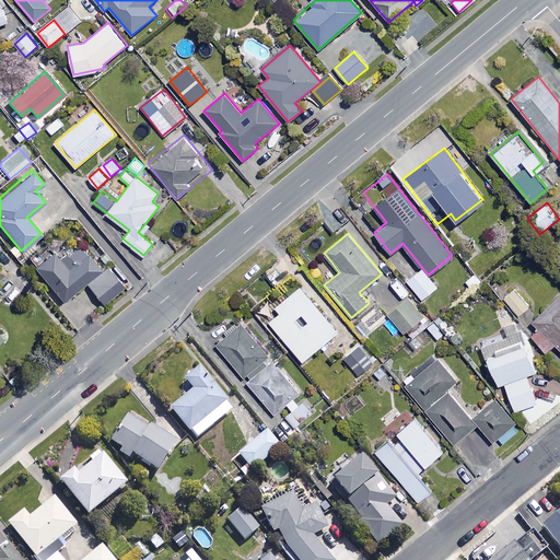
[(31,259),(36,265),(34,267),(62,301),(84,282),(102,303),(123,287),(106,267),(102,271),(85,253),(74,261),(67,252),(59,258),(53,251),(49,254),(44,247),(31,259)]
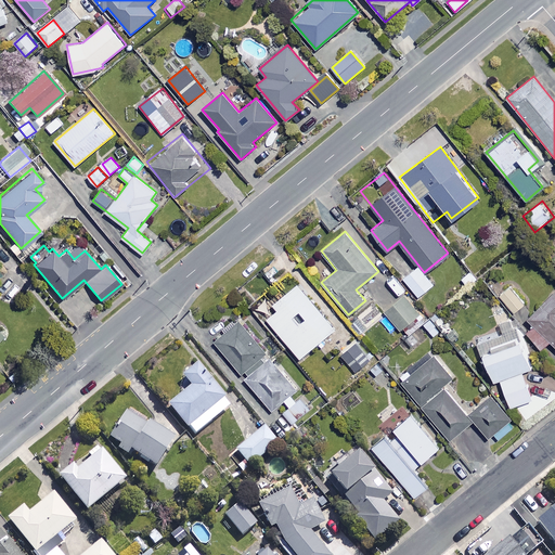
[(431,285),(417,267),(403,276),(418,296),(431,285)]
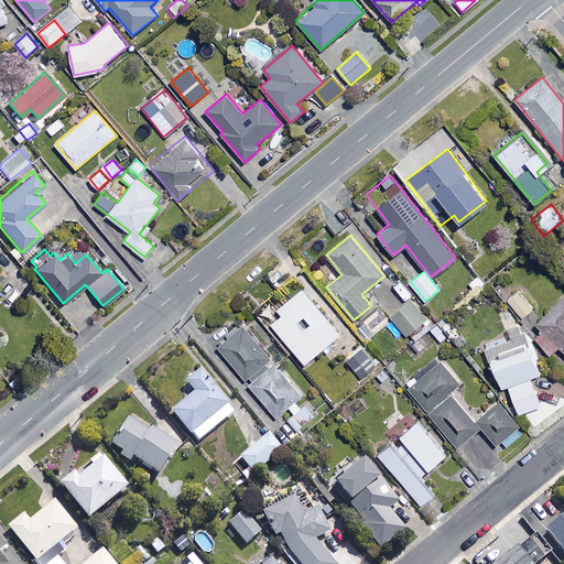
[(486,280),(479,273),(469,283),(476,291),(486,280)]
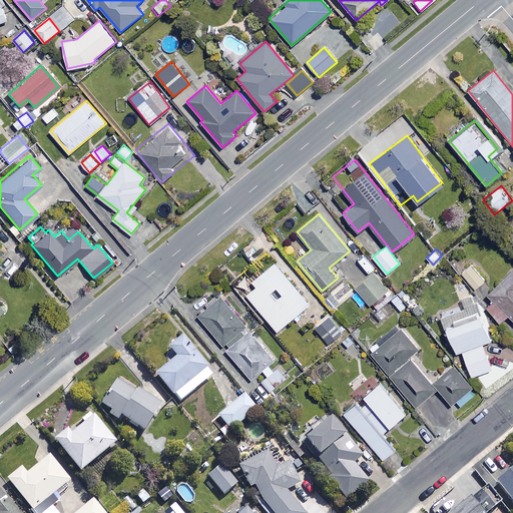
[(310,304),(275,262),(252,281),(257,286),(246,295),(277,331),(310,304)]
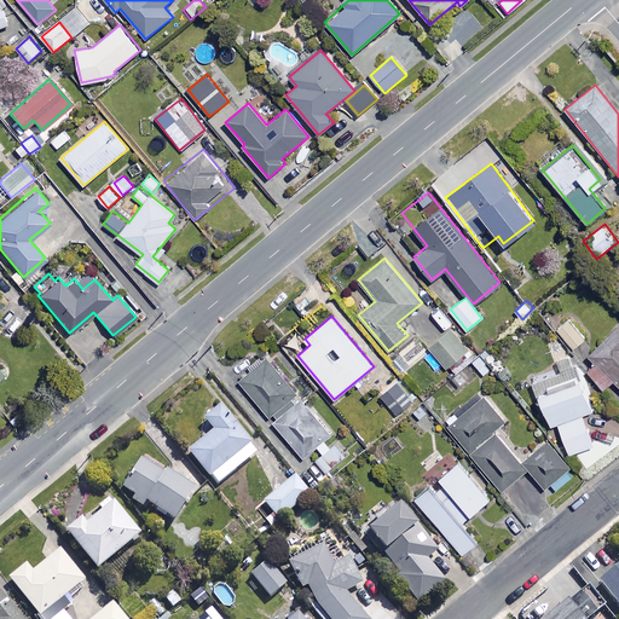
[(571,317),(554,329),(571,351),(588,339),(571,317)]
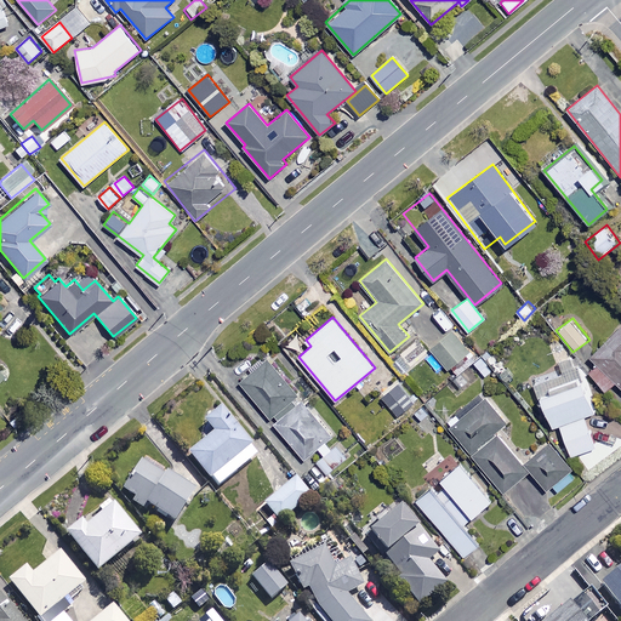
[(620,323),(588,354),(597,364),(588,371),(605,389),(615,380),(620,386),(620,323)]
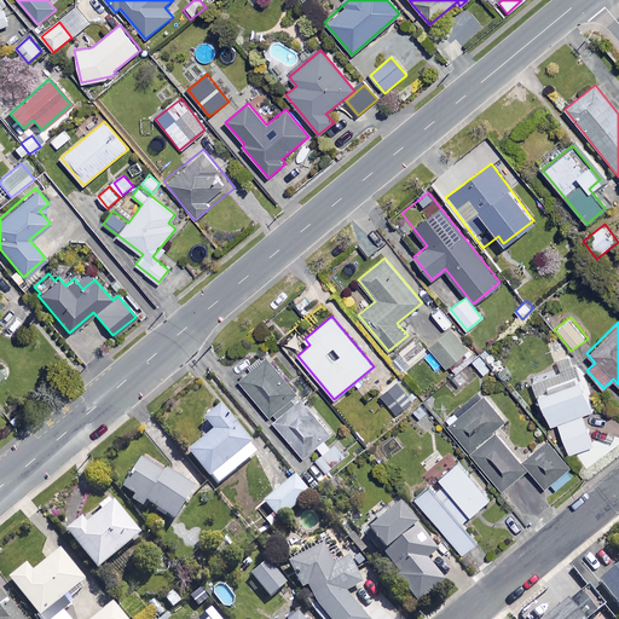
[(469,348),(451,328),(429,346),(447,366),(469,348)]
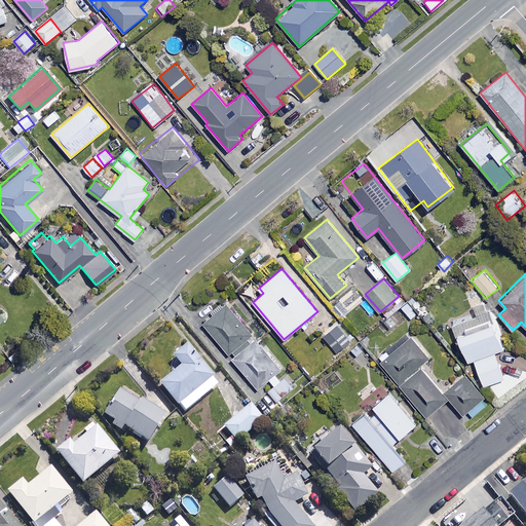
[(341,312),(359,334),(380,316),(364,295),(341,312)]
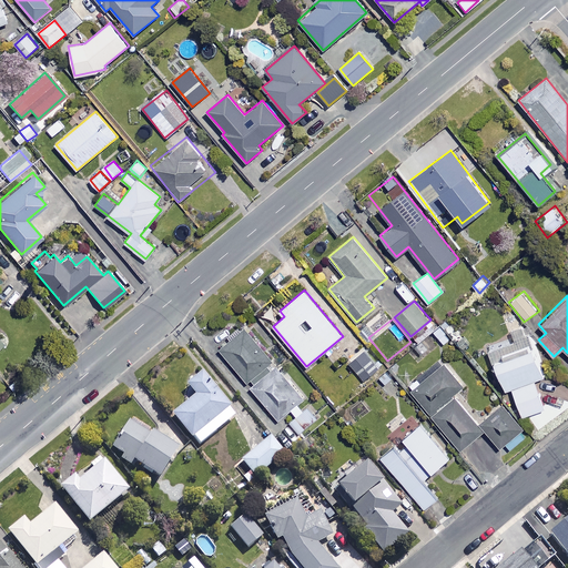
[(274,362),(246,327),(220,350),(247,383),(274,362)]
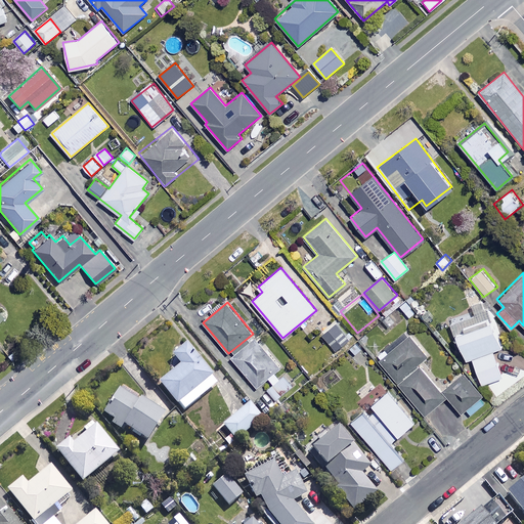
[(471,308),(473,313),(450,323),(465,360),(471,357),(482,384),(501,376),(491,350),(500,347),(483,303),(471,308)]
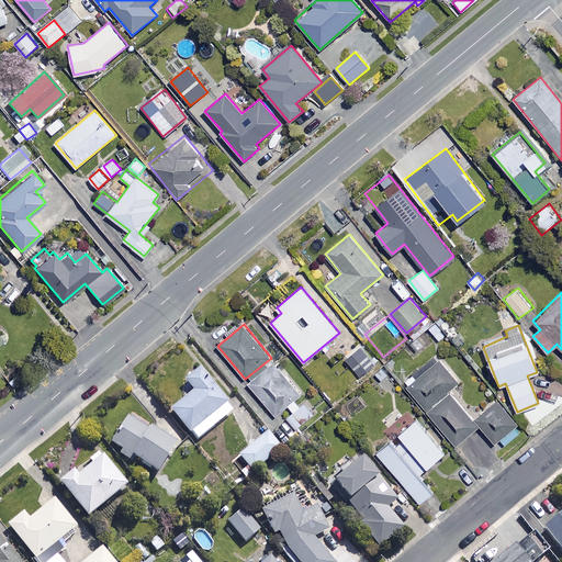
[(374,363),(359,346),(345,359),(360,375),(374,363)]
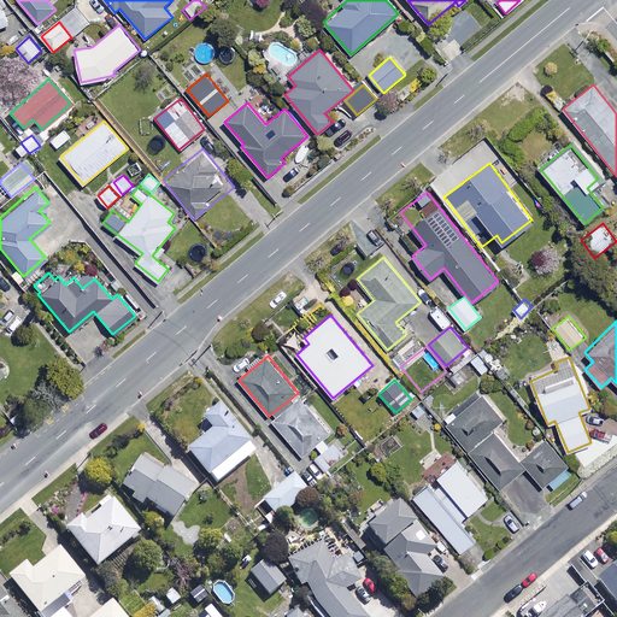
[(482,393),(457,413),(453,410),(442,418),(499,487),(524,468),(493,429),(503,419),(482,393)]
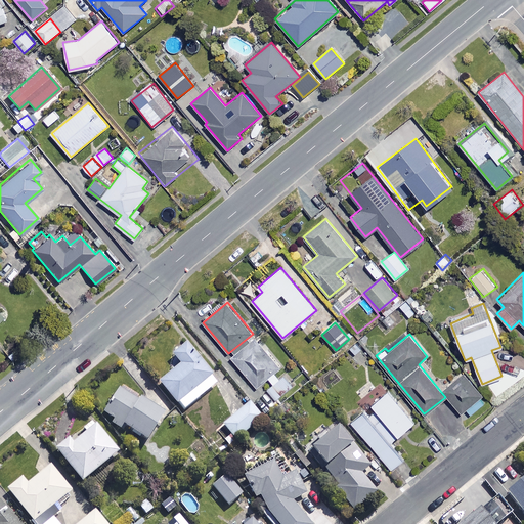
[(295,384),(255,337),(231,356),(262,394),(267,389),(275,399),(295,384)]
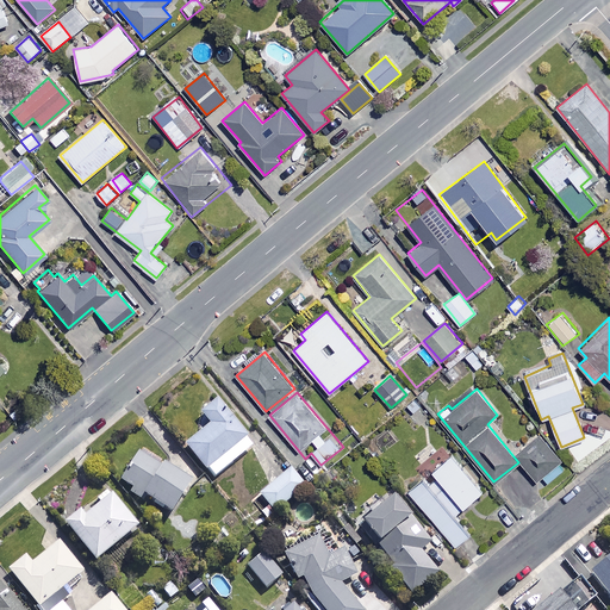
[(415,394),(404,404),(412,412),(422,404),(415,394)]
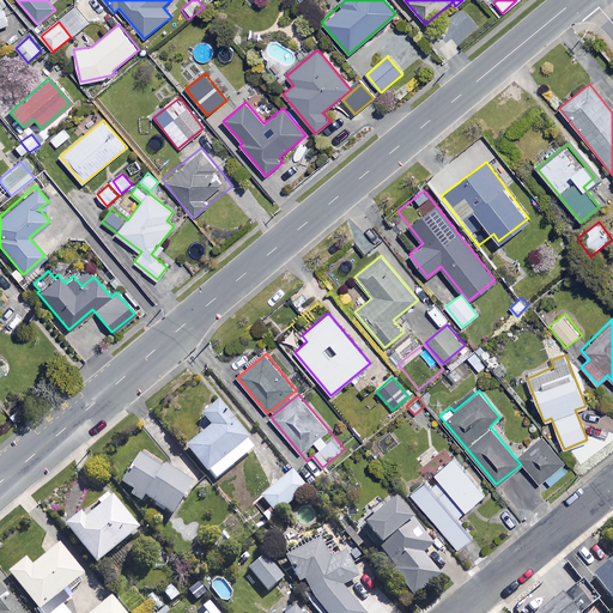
[(253,448),(216,402),(199,417),(208,428),(183,449),(211,483),(253,448)]
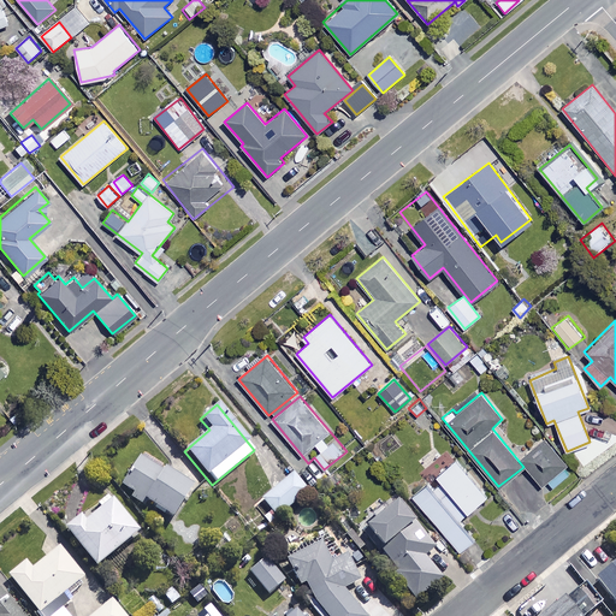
[(520,457),(542,487),(549,483),(551,486),(570,472),(563,462),(566,461),(548,437),(520,457)]
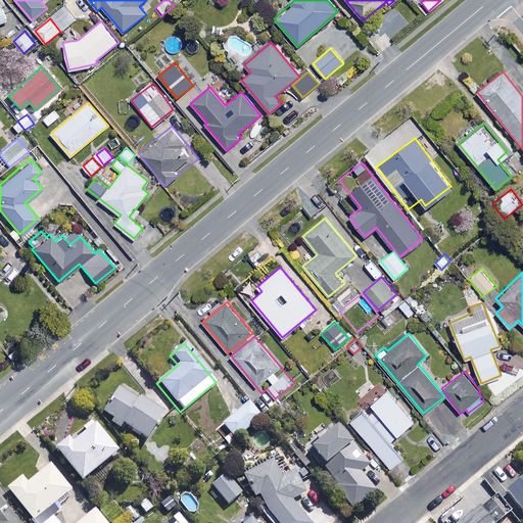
[(160,415),(116,388),(100,415),(145,441),(160,415)]
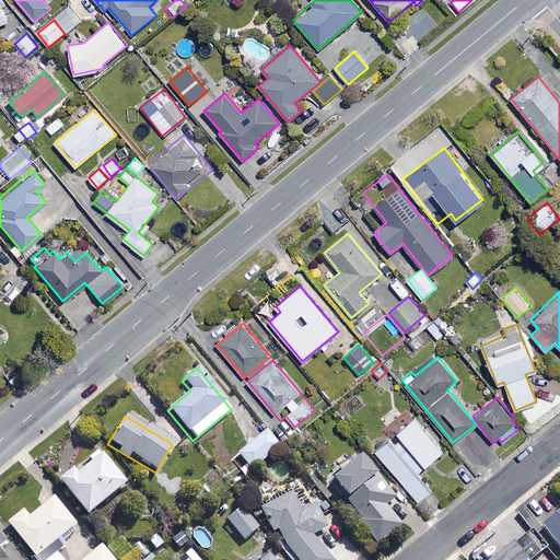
[(394,444),(388,438),(375,448),(418,500),(431,489),(417,471),(442,451),(415,417),(396,431),(401,438),(394,444)]
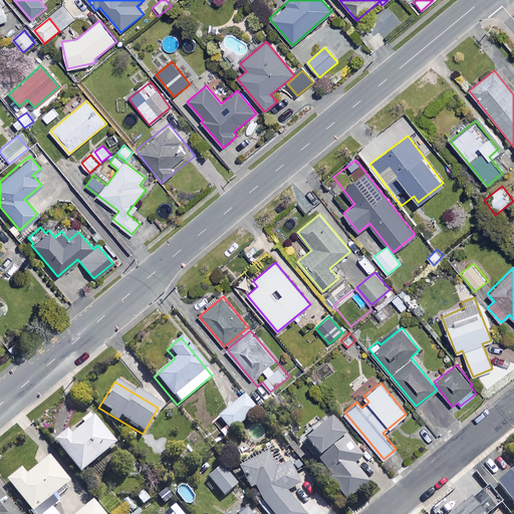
[(255,411),(244,397),(218,418),(230,432),(255,411)]
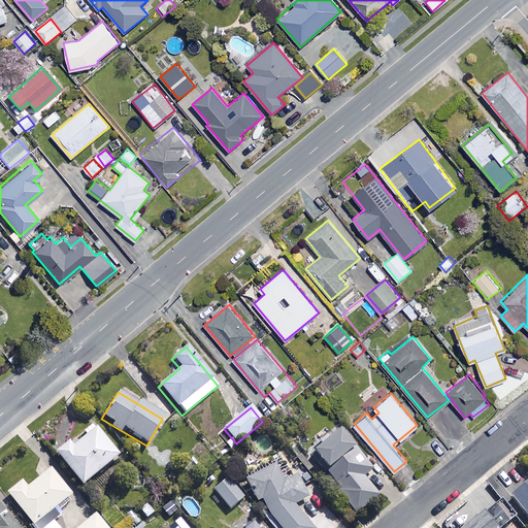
[(80,487),(117,457),(91,426),(83,433),(85,436),(70,449),(67,443),(54,455),(80,487)]
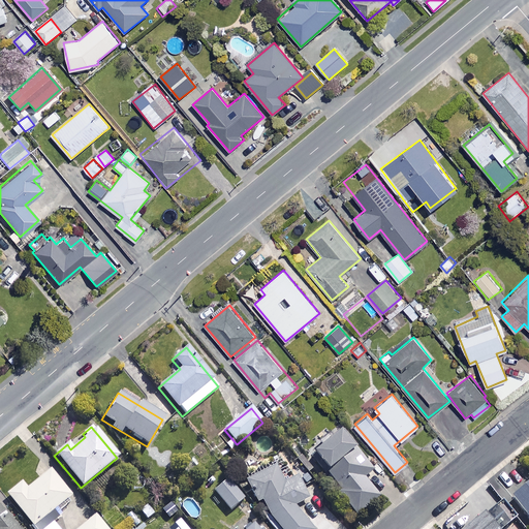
[(370,473),(336,433),(309,456),(339,492),(338,493),(355,515),(379,495),(364,477),(370,473)]
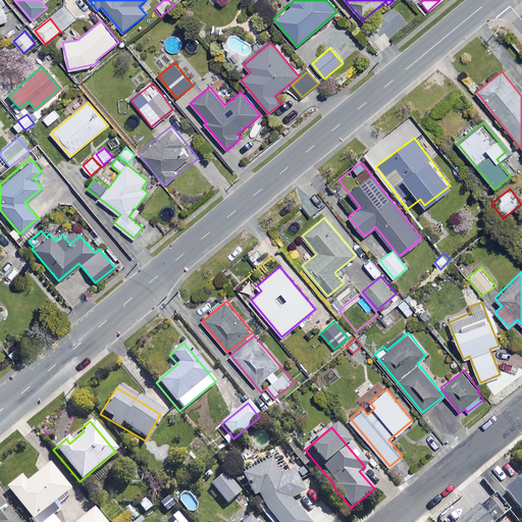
[(291,471),(278,478),(267,458),(241,474),(254,496),(257,493),(273,521),(305,521),(292,499),(303,492),(291,471)]
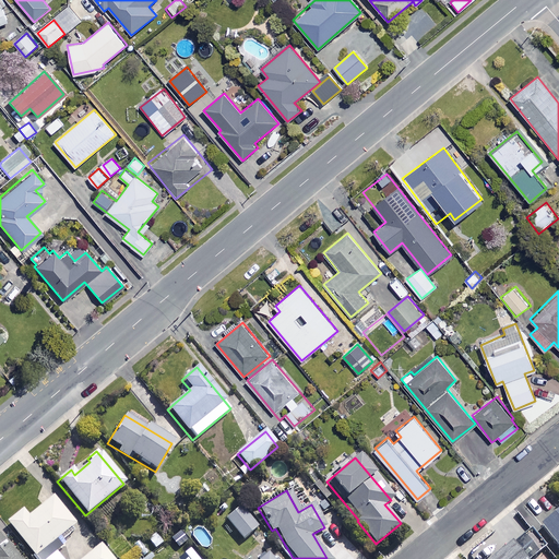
[(64,512),(52,497),(27,518),(22,510),(7,523),(34,557),(78,521),(68,509),(64,512)]
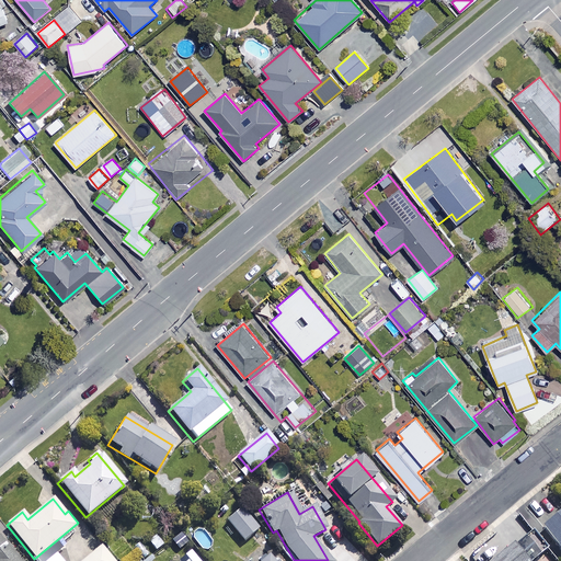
[(191,506),(174,505),(173,519),(190,521),(191,506)]
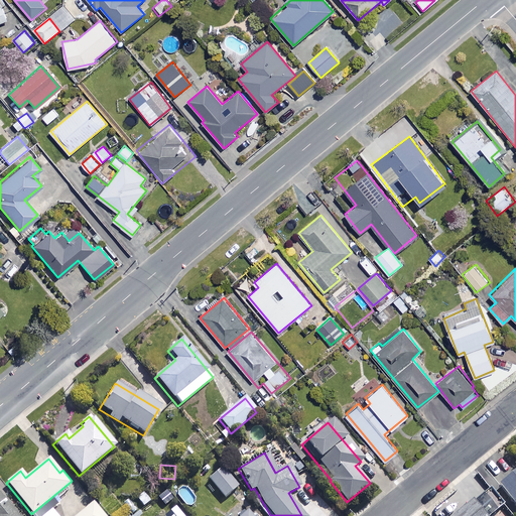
[(238,487),(223,469),(209,481),(223,499),(238,487)]
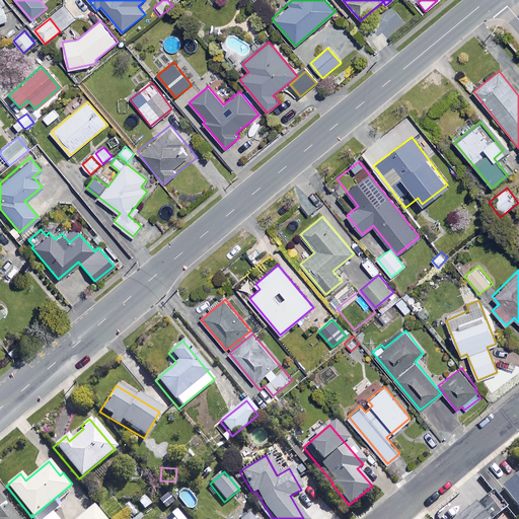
[(518,472),(498,489),(517,514),(518,512),(518,472)]
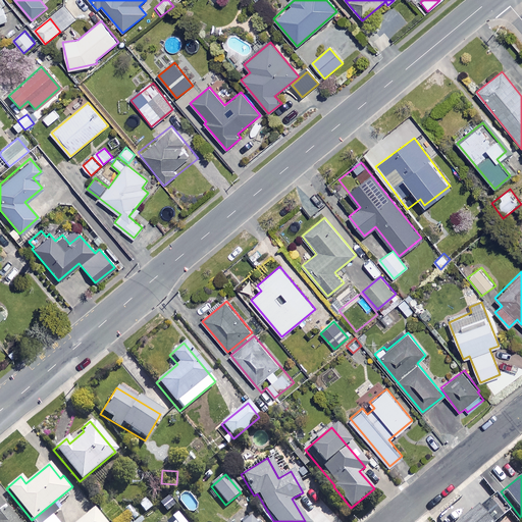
[(146,494),(136,505),(144,515),(155,505),(146,494)]
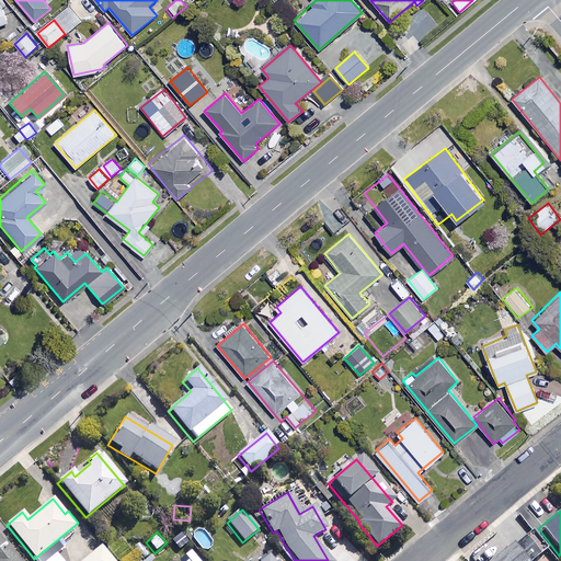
[(505,546),(487,560),(531,560),(545,551),(530,534),(510,551),(505,546)]
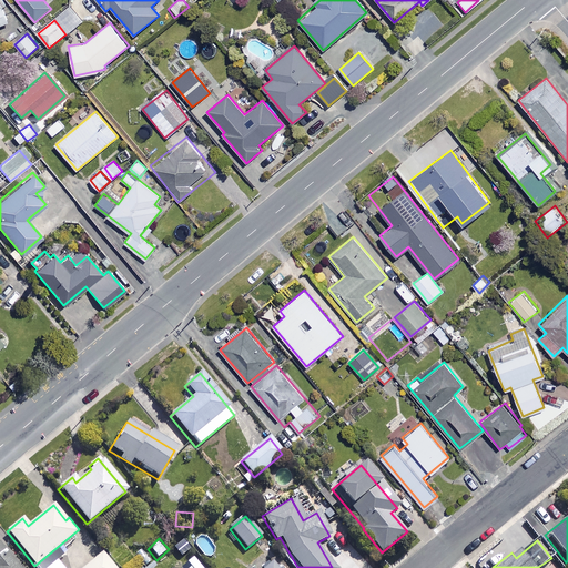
[(0,567),(18,567),(0,545),(0,567)]
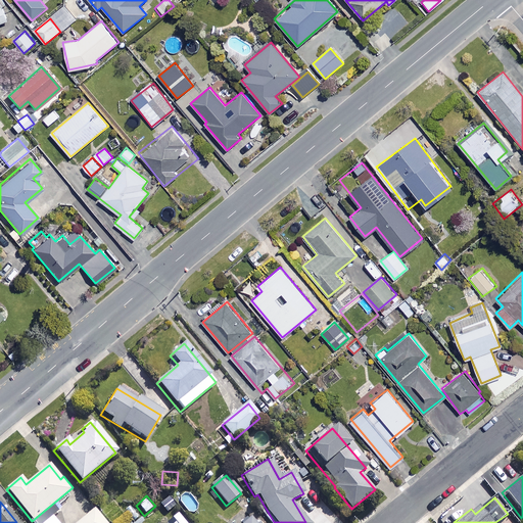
[(104,522),(94,510),(77,522),(104,522)]
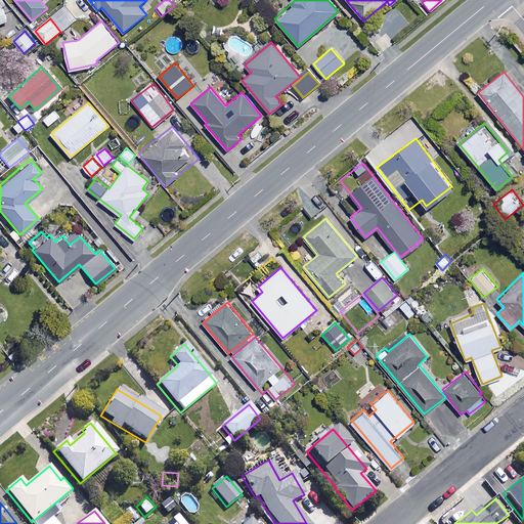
[(253,523),(244,513),(230,523),(253,523)]
